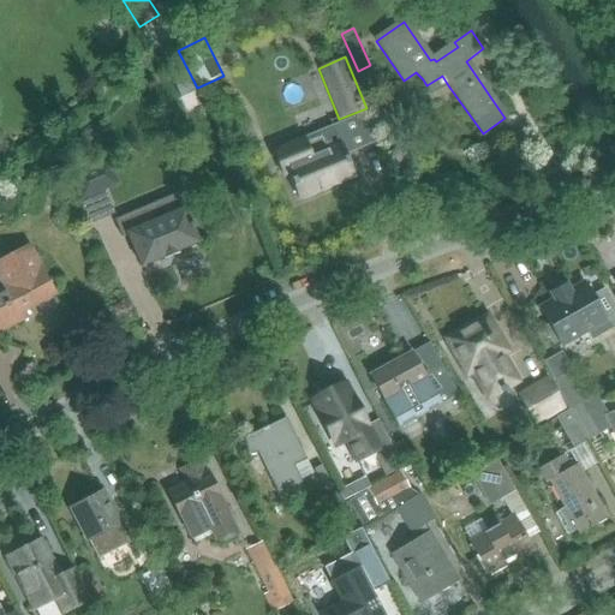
[(345,156),(334,127),(304,138),(304,137),(270,150),(282,179),(288,177),(298,198),(353,175),(345,156)]
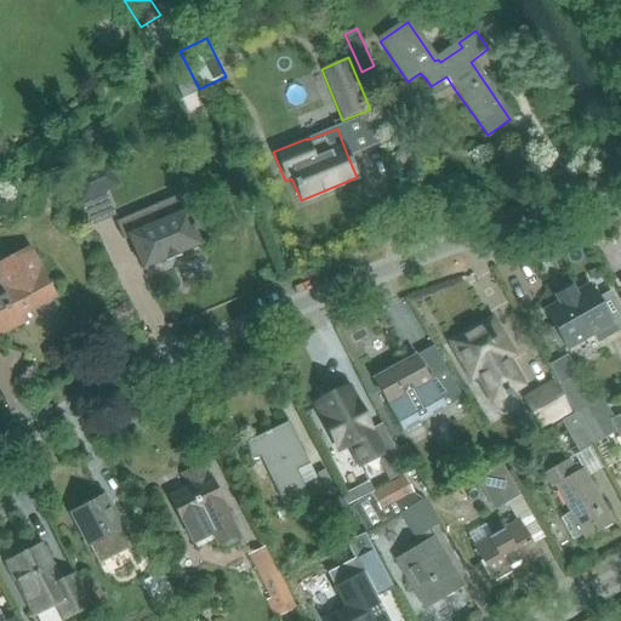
[(70,176),(90,226),(115,215),(107,191),(119,186),(109,160),(70,176)]
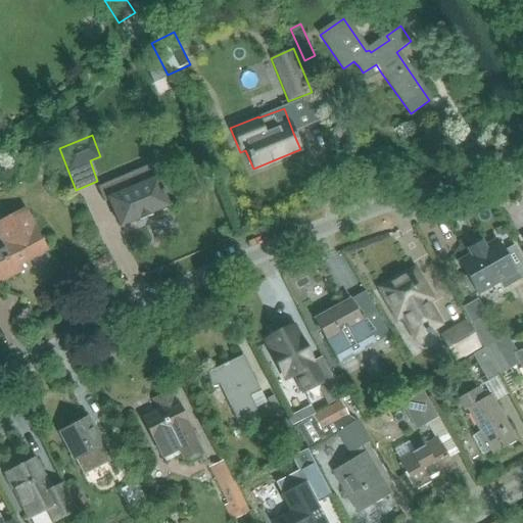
[(47,143),(35,148),(40,160),(51,155),(47,143)]
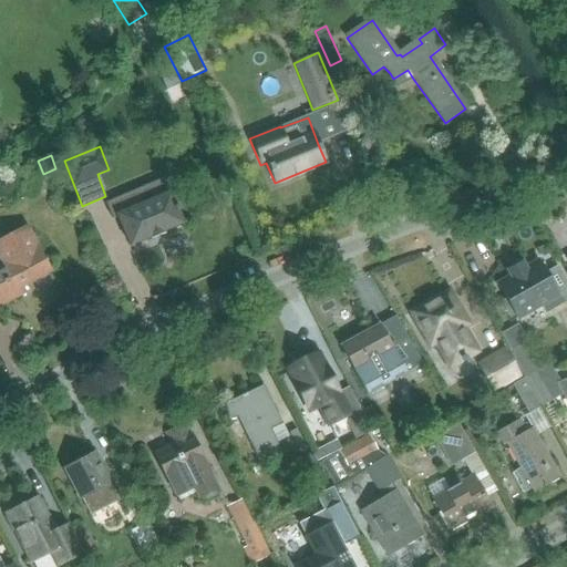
[(116,215),(130,246),(150,238),(151,240),(164,235),(163,233),(183,224),(169,193),(116,215)]
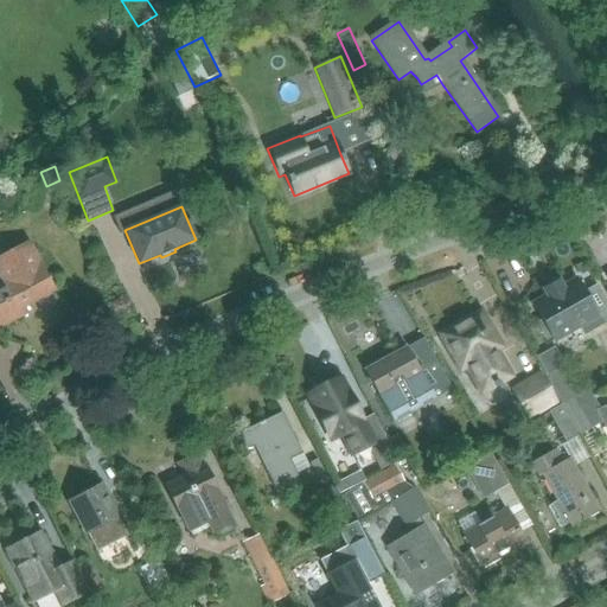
[(0,280),(1,282),(0,282),(0,324),(1,324),(4,327),(24,317),(19,308),(53,291),(26,241),(0,255),(0,280)]
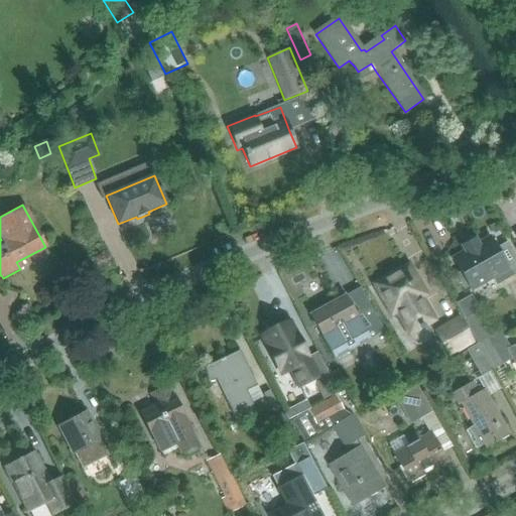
[(490,226),(494,233),(501,230),(496,223),(490,226)]
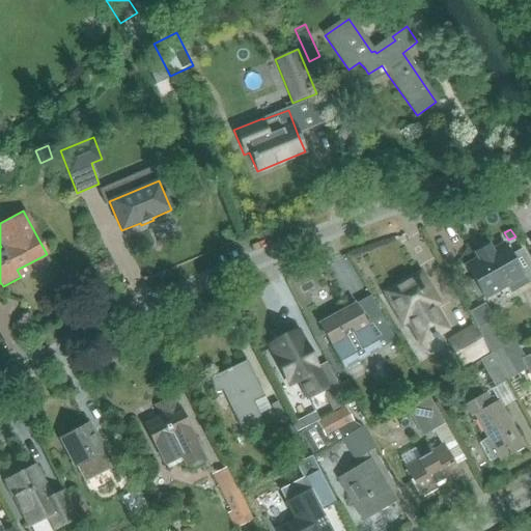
[(475,254),(478,259),(466,267),(474,281),(470,283),(478,298),(482,296),(484,299),(507,285),(511,292),(530,281),(530,266),(522,250),(511,256),(504,245),(492,252),(488,246),(475,254)]
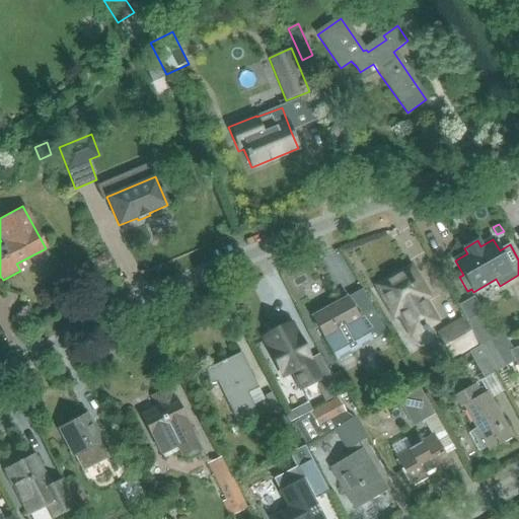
[(432,298),(412,264),(373,286),(393,321),(397,318),(411,341),(440,323),(427,301),(432,298)]
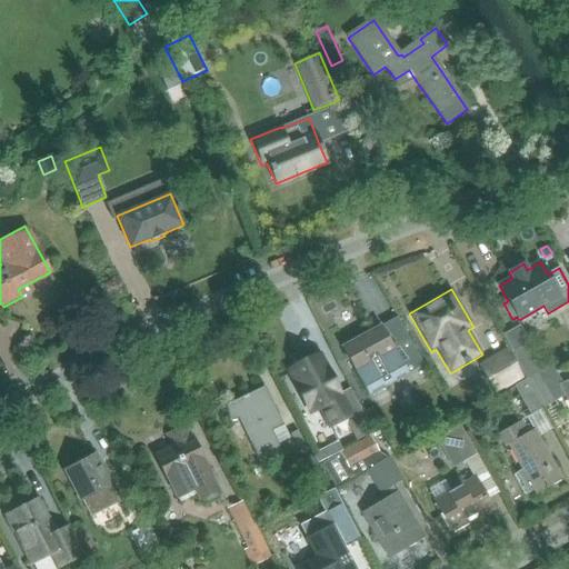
[(501,336),(527,380),(539,373),(547,369),(541,358),(539,359),(519,326),(501,336)]
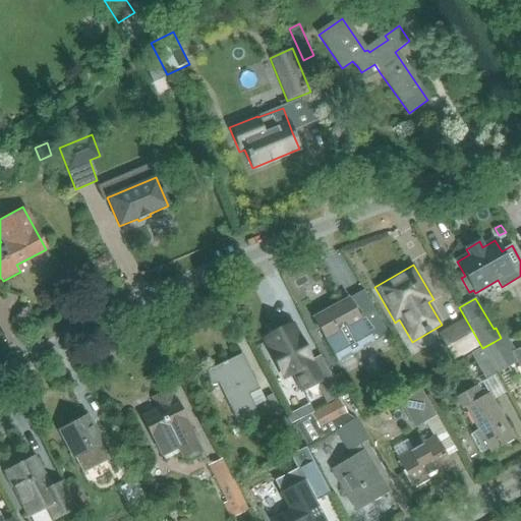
[(355,309),(349,299),(312,319),(336,361),(372,341),(386,333),(368,301),(355,309)]
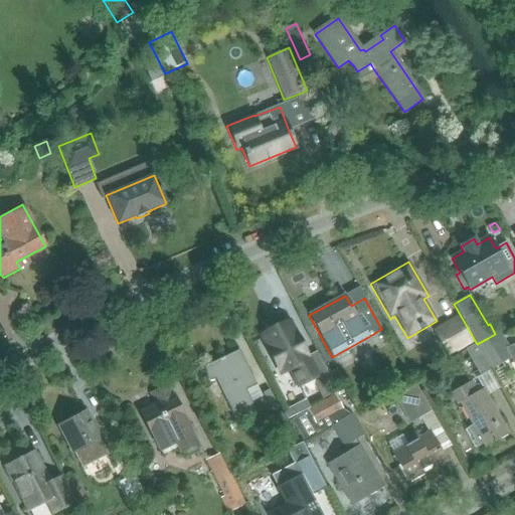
[(449,357),(474,342),(458,315),(433,330),(449,357)]
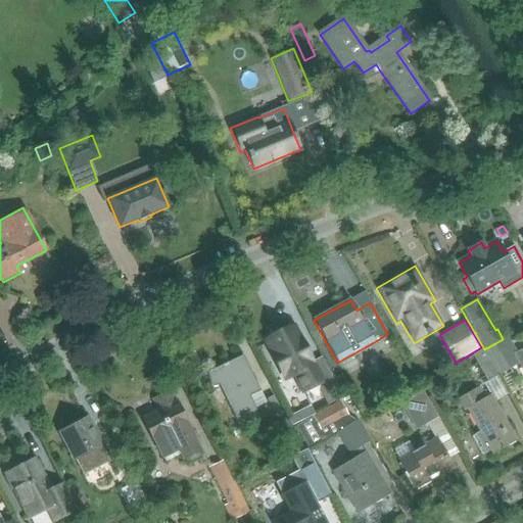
[(292,373),(302,394),(323,383),(293,327),(266,340),(284,377),(292,373)]
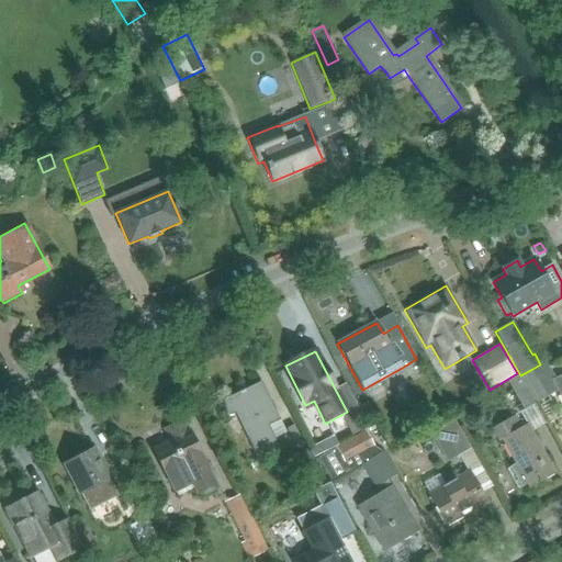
[(536,403),(557,391),(561,389),(554,379),(544,362),(540,364),(532,369),(520,375),(536,403)]
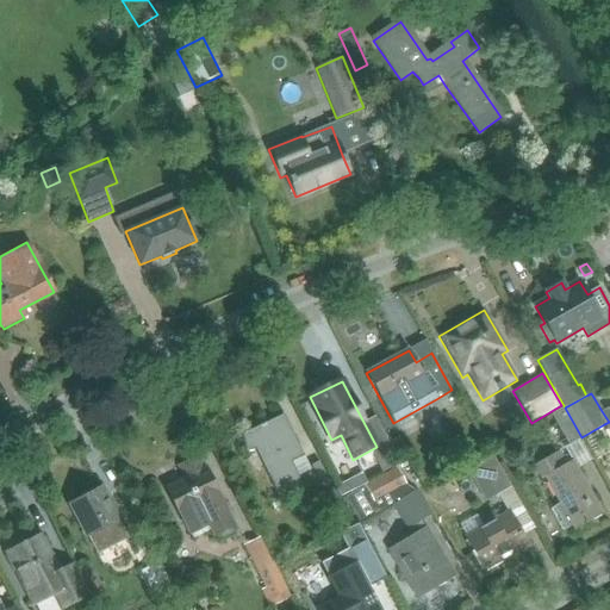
[(582,437),(565,408),(551,415),(552,416),(568,444),(582,437)]
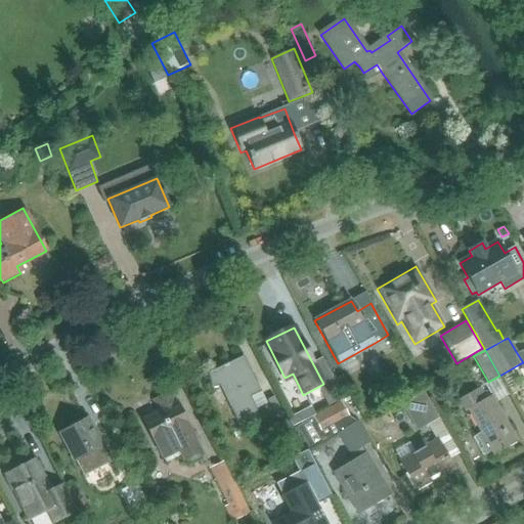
[(208,375),(215,387),(219,387),(241,431),(247,428),(247,427),(261,420),(250,398),(261,392),(243,357),(208,375)]
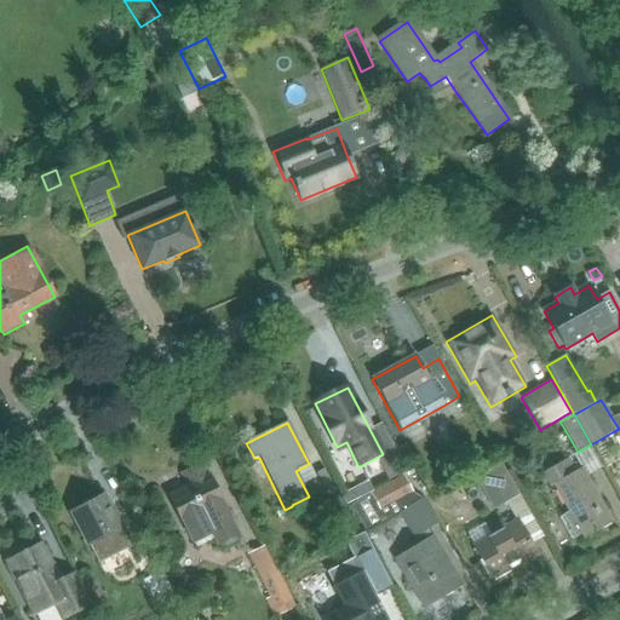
[(384,482),(406,470),(396,451),(374,463),(384,482)]
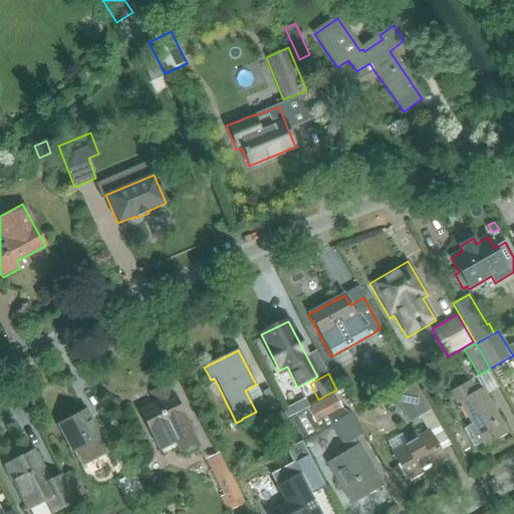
[(429,382),(428,379),(424,378),(421,380),(420,383),(422,387),(426,388),(429,386),(429,382)]
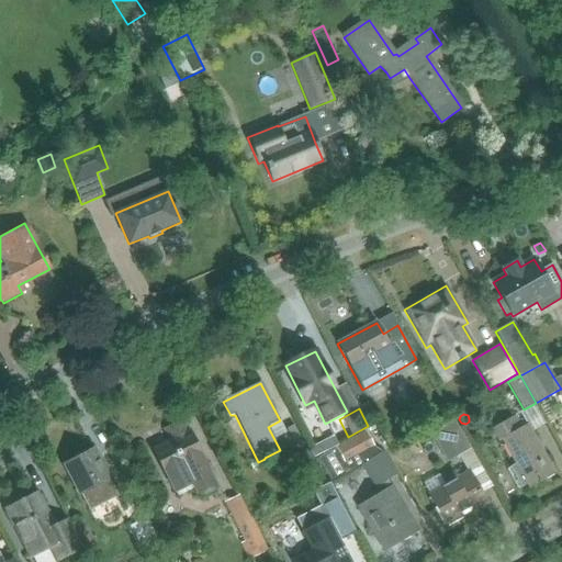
[(497,441),(502,439),(516,464),(506,470),(517,490),(527,484),(530,489),(554,474),(526,424),(521,427),(515,415),(490,428),(497,441)]
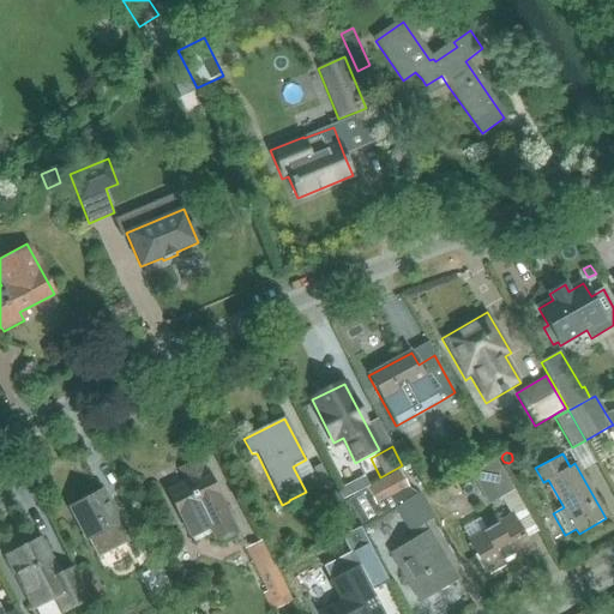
[(495,459),(470,473),(481,493),(487,505),(500,498),(512,491),(500,467),(495,459)]
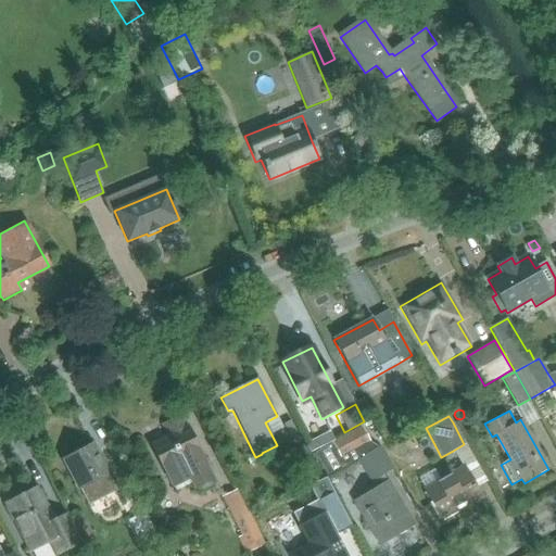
[(206,469),(204,464),(180,417),(163,426),(168,437),(151,445),(175,492),(189,484),(192,490),(193,490),(196,493),(201,494),(213,489),(214,484),(206,469)]
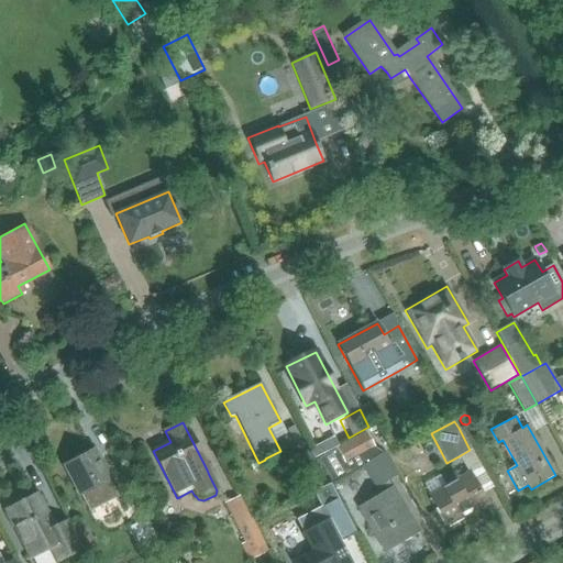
[(287,431),(297,450),(306,445),(296,427),(287,431)]
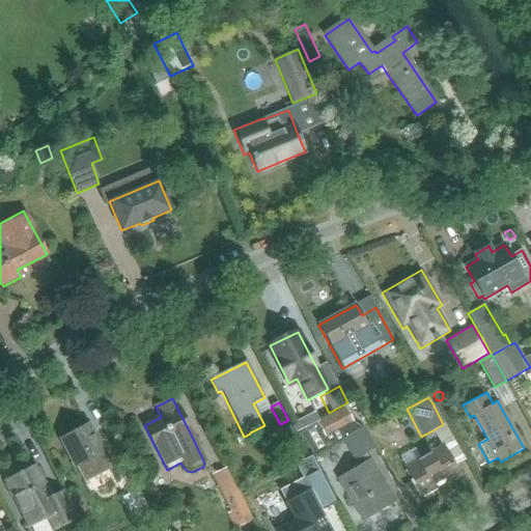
[(315,423),(300,432),(311,455),(340,440),(357,429),(343,406),(314,422),(315,423)]
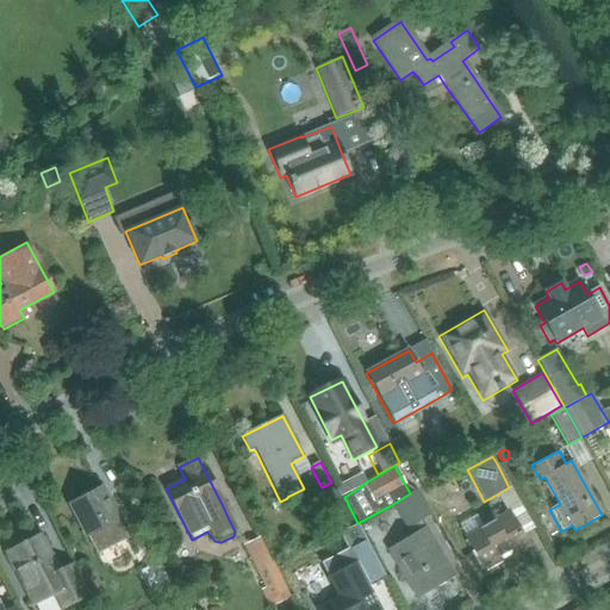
[(118,522),(101,490),(72,505),(88,536),(98,555),(128,540),(118,522)]
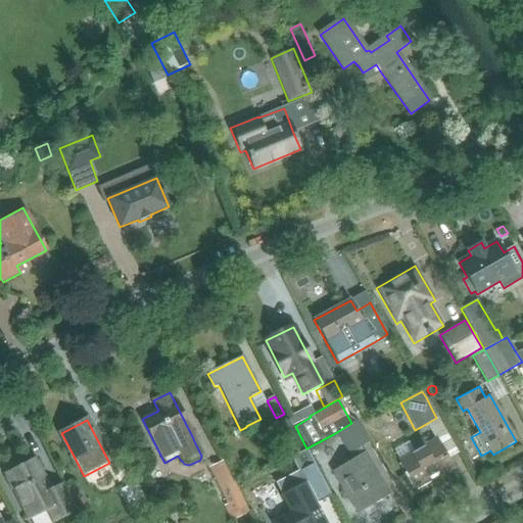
[(286,420),(271,427),(286,456),(300,448),(286,420)]
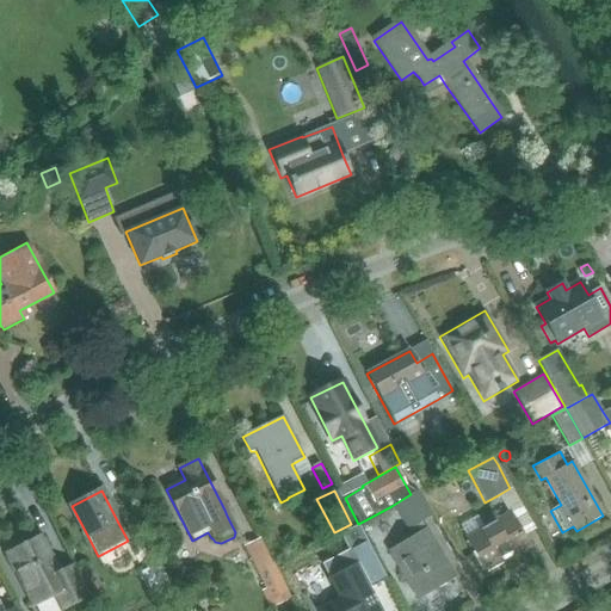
[(411,494),(392,506),(411,537),(389,549),(419,597),(454,576),(425,529),(420,523),(430,517),(415,492),(411,494)]
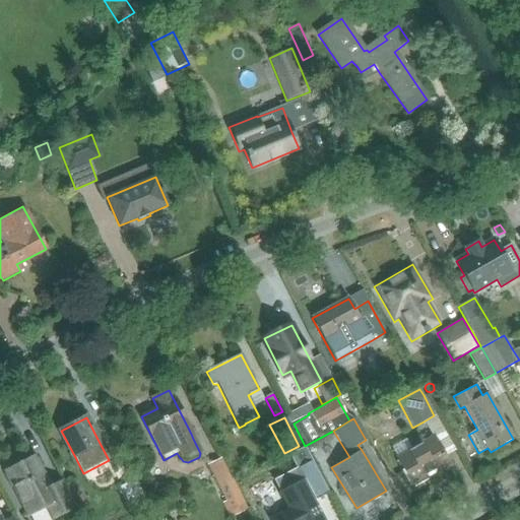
[(449,464),(433,436),(397,456),(405,471),(402,473),(409,486),(449,464)]
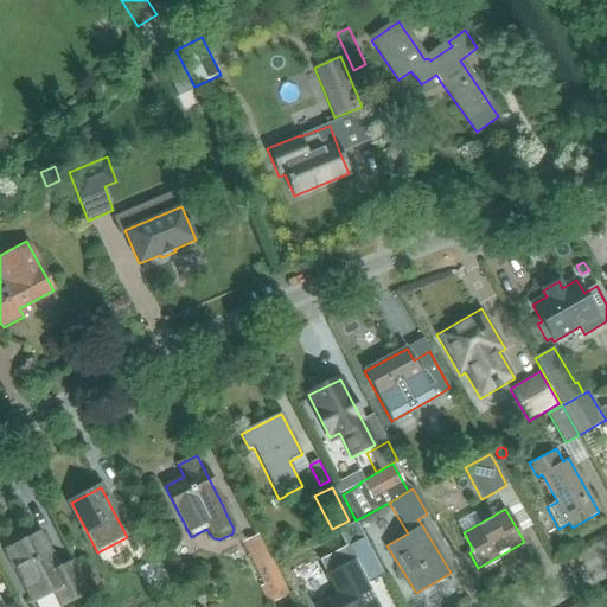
[(334,594),(314,605),(314,606),(318,605),(319,606),(378,606),(368,585),(384,576),(356,522),(337,530),(345,547),(319,561),(326,574),(325,575),(334,594)]
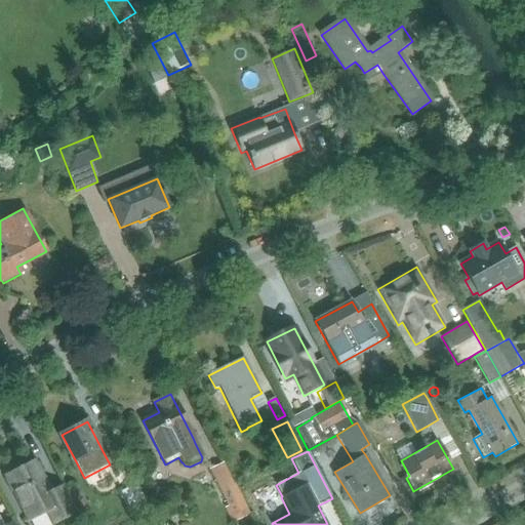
[(76,513),(67,494),(63,486),(50,492),(35,460),(5,476),(7,479),(5,480),(11,492),(13,491),(29,521),(46,512),(52,524),(76,513)]
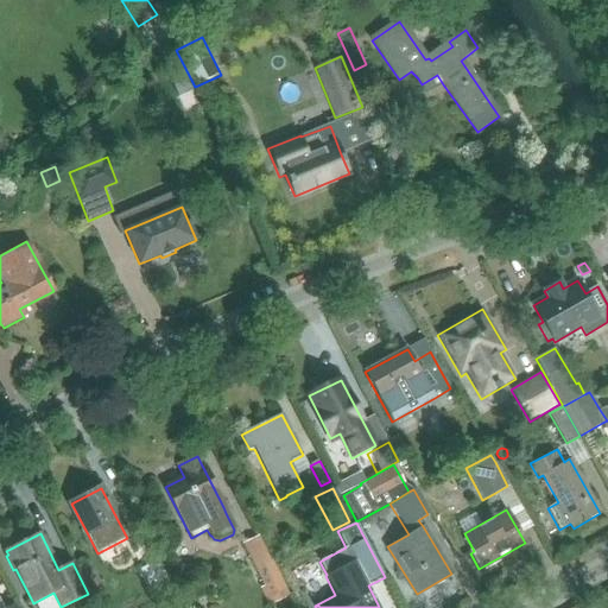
[(241,545),(254,571),(263,588),(259,590),(267,606),(287,596),(272,563),(259,537),(241,545)]
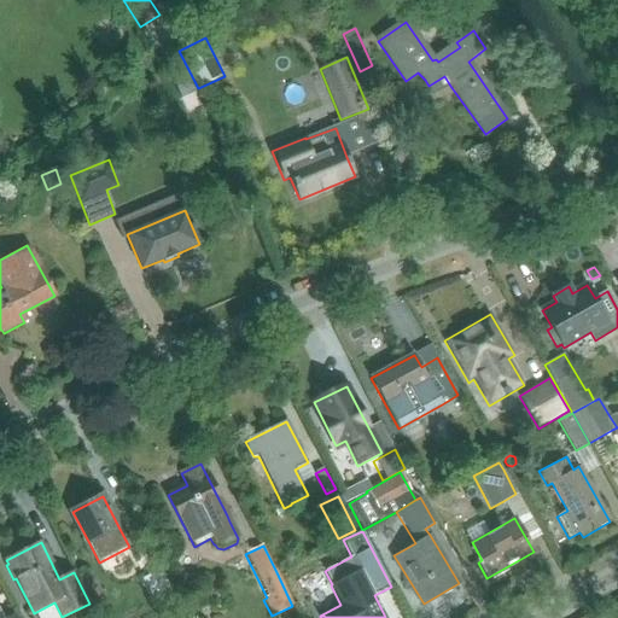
[(158,571),(143,579),(153,599),(168,592),(158,571)]
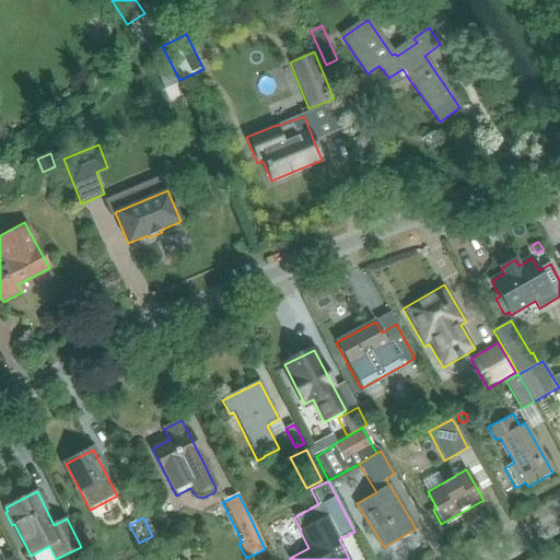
[(91,533),(80,539),(86,551),(98,546),(91,533)]
